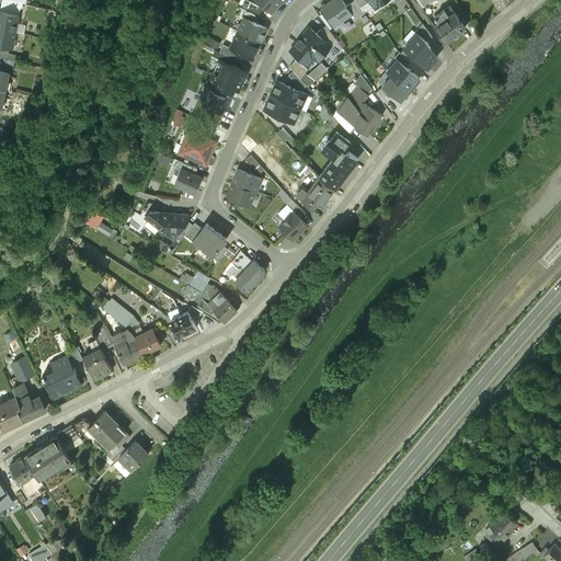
[(262,9),(244,0),(242,6),(260,14),(262,9)]
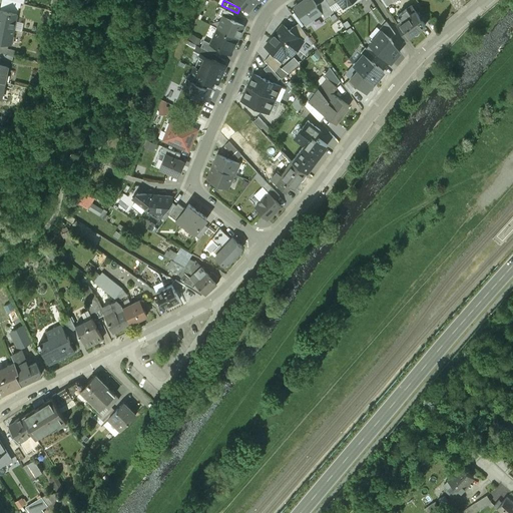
[(255,0),(233,0),(247,12),(258,1),(255,0)]
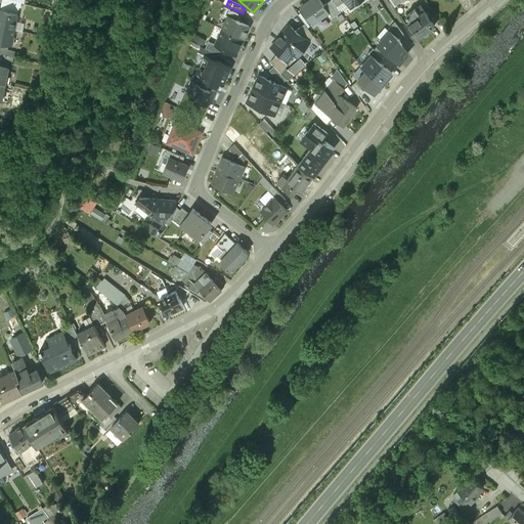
[(311,0),(301,7),(312,24),(329,12),(323,5),(319,0),(311,0)]
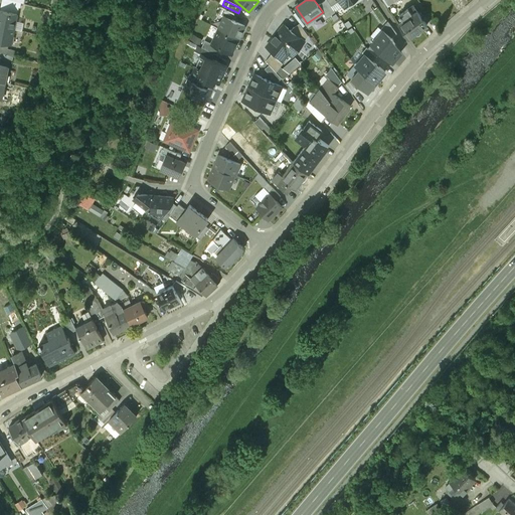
[(331,5),(327,0),(325,0),(318,5),(323,12),(326,17),(334,11),(334,9),(331,5)]
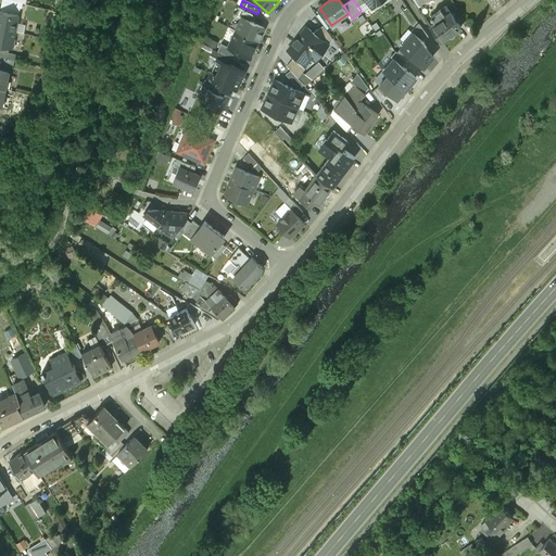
[(445,7),(432,15),(436,22),(431,25),(441,39),(446,37),(449,37),(451,38),(452,37),(454,36),(455,35),(455,33),(455,32),(460,27),(458,25),(460,23),(456,16),(454,19),(445,7)]
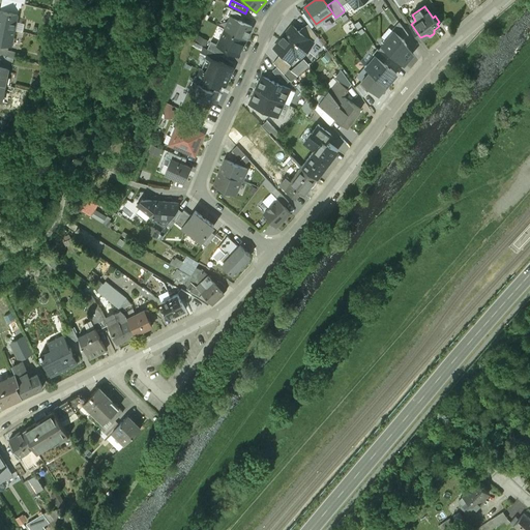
[(18,12),(0,9),(0,25),(13,28),(15,19),(17,19),(18,12)]
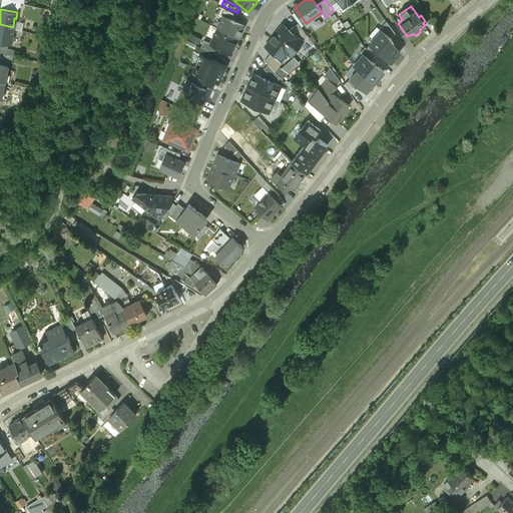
[(233,15),(222,10),(220,15),(223,17),(231,20),(233,15)]
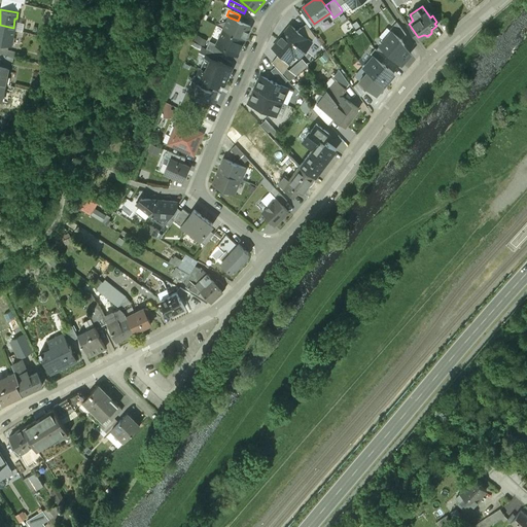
[(245,40),(251,27),(238,21),(230,18),(223,31),(245,40)]
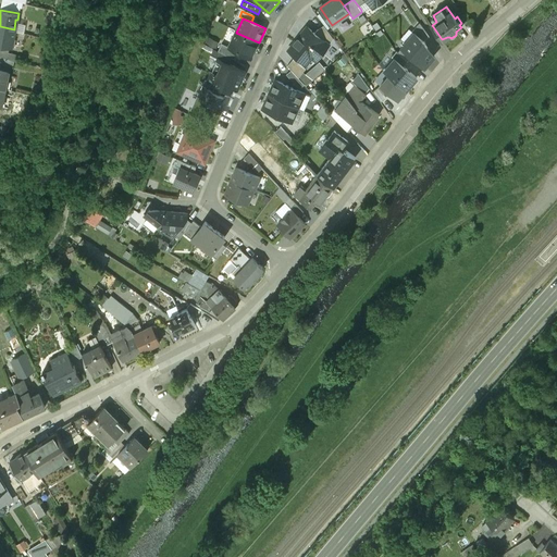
[(429,37),(420,23),(412,32),(415,33),(423,40),(423,41),(429,37)]
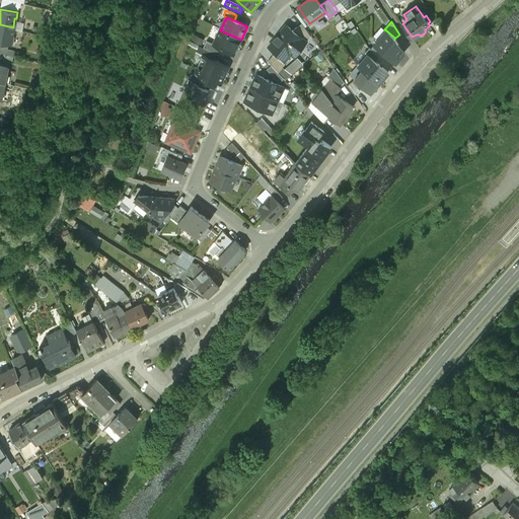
[(302,23),(295,28),(293,31),(306,42),(310,36),(311,36),(302,23)]
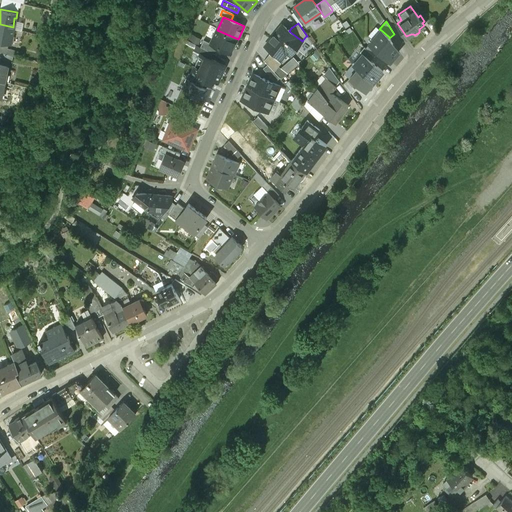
[(13,27),(0,24),(0,40),(9,42),(11,34),(13,34),(14,27),(13,27)]
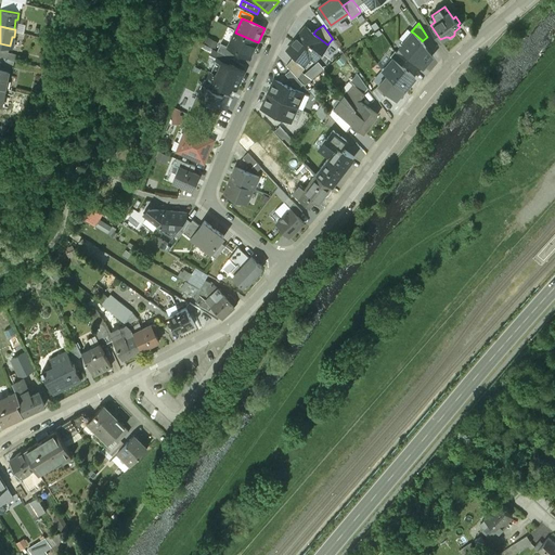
[(315,60),(327,44),(313,34),(307,27),(288,50),(305,64),(311,56),(315,60)]
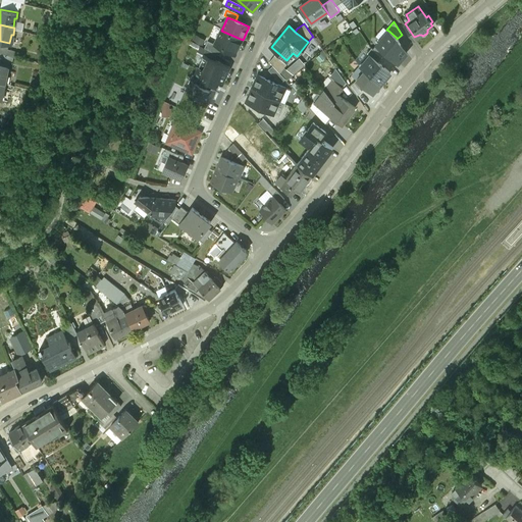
[(236,55),(243,40),(221,31),(214,46),(223,50),(236,55)]
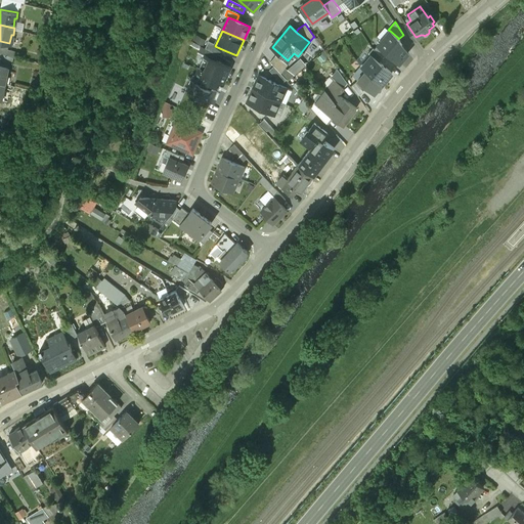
[(398,38),(390,31),(378,44),(379,45),(388,53),(399,63),(408,52),(398,39),(398,38)]
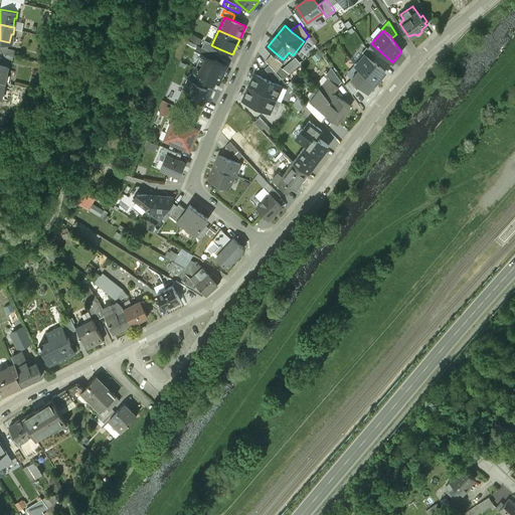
[(9,42),(0,40),(0,51),(8,53),(15,55),(15,48),(8,47),(9,42)]
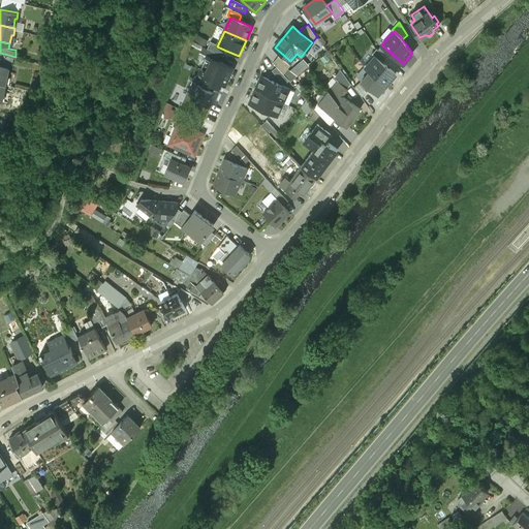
[(226,51),(217,47),(211,43),(207,51),(219,56),(223,58),(226,51)]
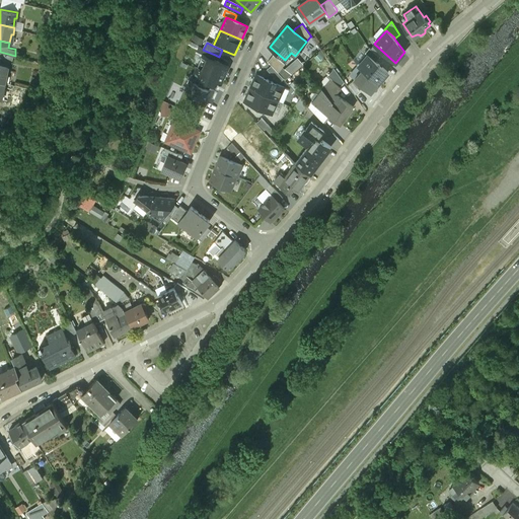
[(384,53),(375,45),(371,49),(380,57),(384,53)]
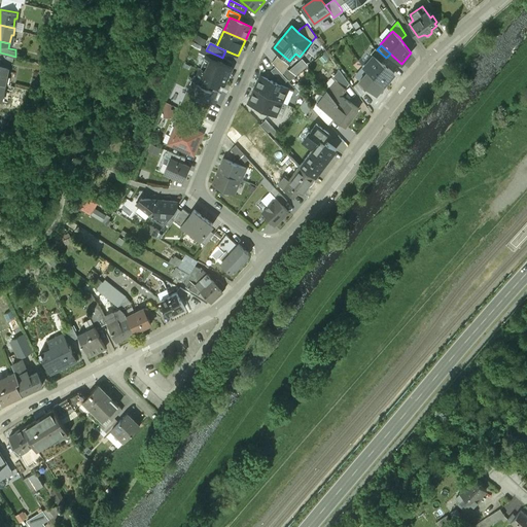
[(377,49),(376,49),(376,48),(371,54),(374,56),(382,63),(386,58),(377,49)]
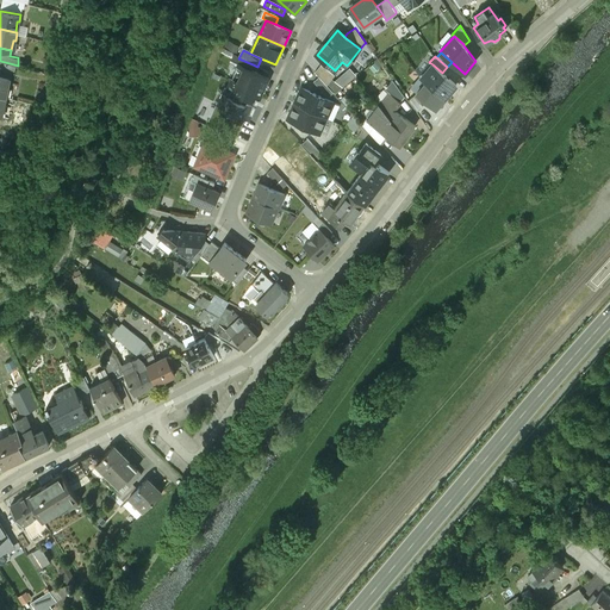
[(253,64),(238,58),(236,66),(238,67),(238,66),(250,72),(253,64)]
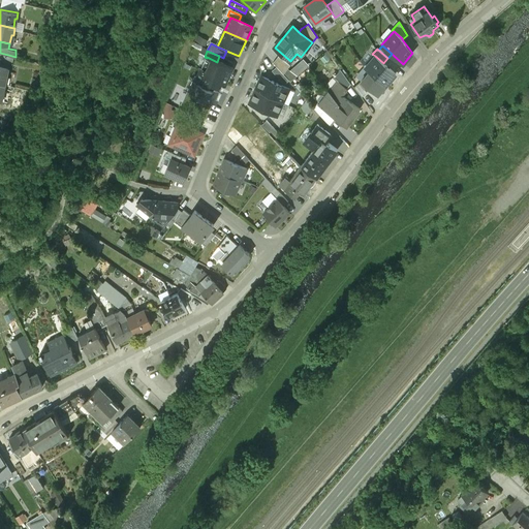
[(290,66),(278,56),(273,63),(284,74),(290,66)]
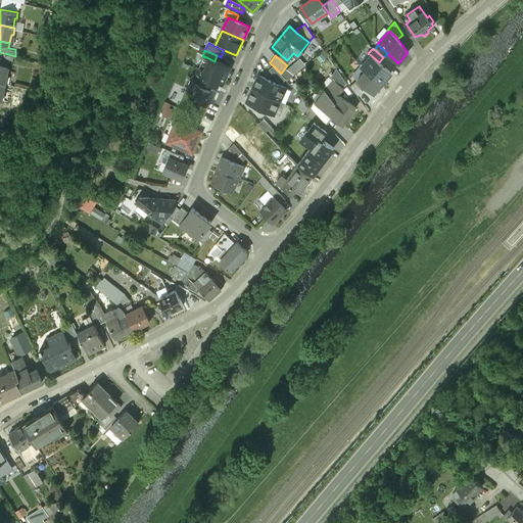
[(379,62),(371,55),(361,66),(366,70),(381,85),(391,73),(379,62)]
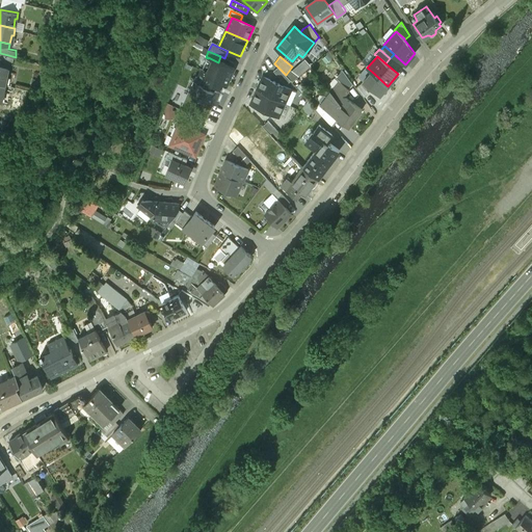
[(198,80),(217,88),(224,91),(234,70),(218,62),(208,57),(208,58),(198,79),(198,80)]
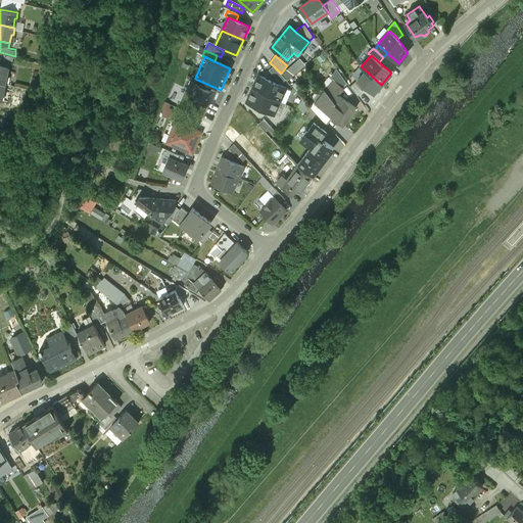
[(346,82),(336,68),(331,76),(334,80),(342,87),(346,82)]
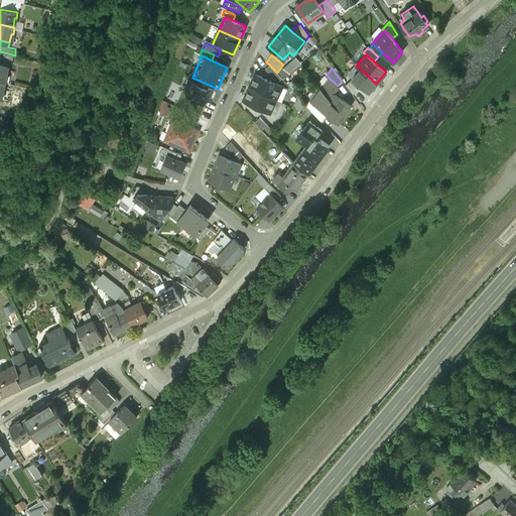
[(376,84),(361,70),(353,79),(358,84),(369,93),(376,84)]
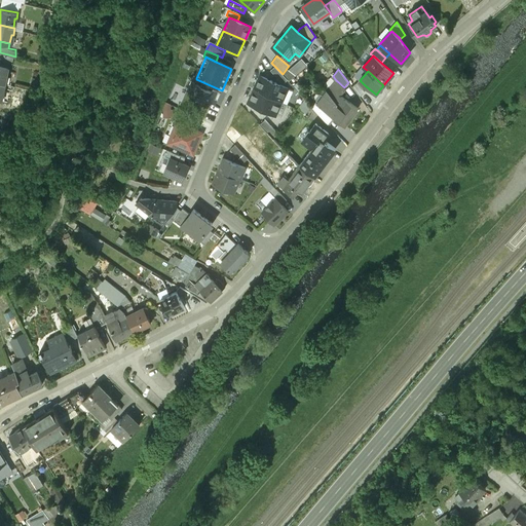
[(288,88),(260,76),(254,89),(282,103),(288,88)]
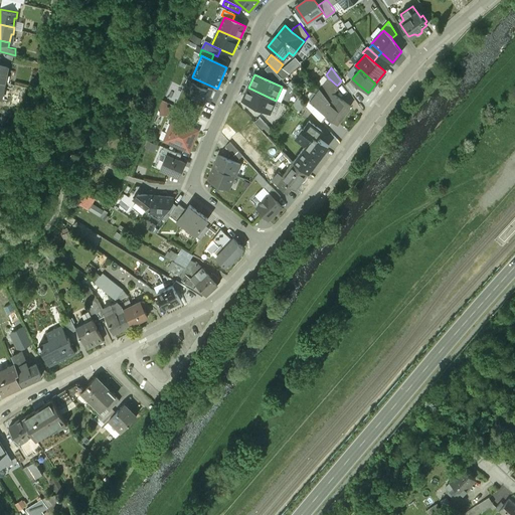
[(209,88),(210,86),(192,77),(192,76),(190,75),(183,91),(210,103),(216,91),(209,88)]
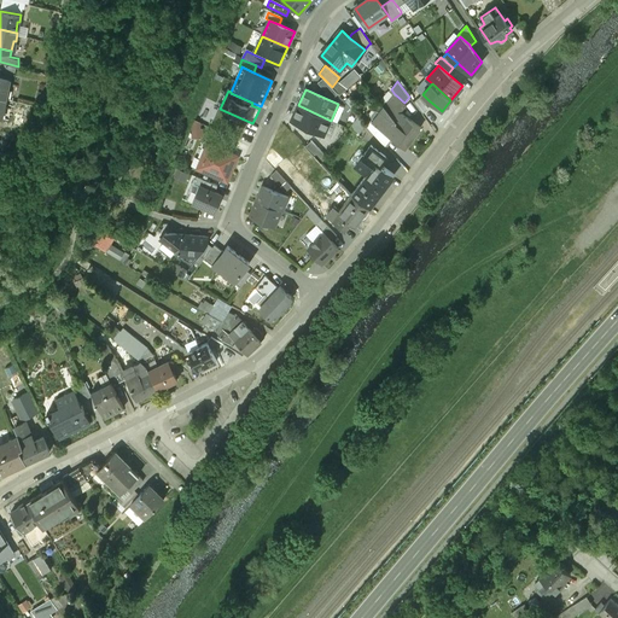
[(421,127),(398,110),(404,103),(395,94),(384,106),(396,122),(414,136),(421,127)]
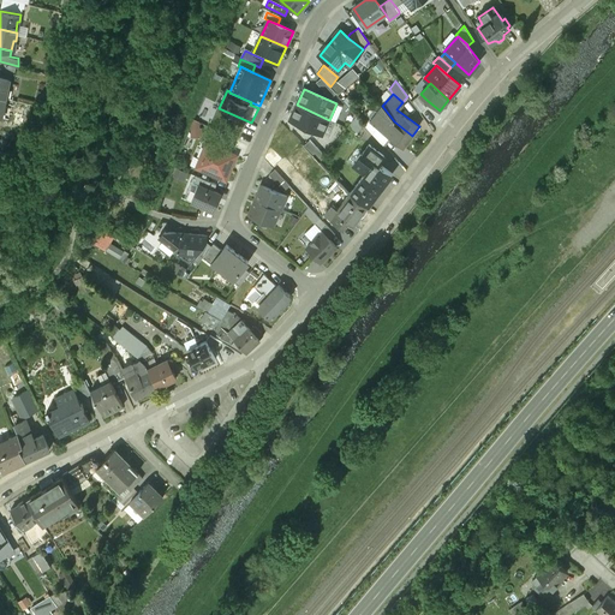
[(423,105),(418,96),(412,101),(421,113),(427,108),(423,105)]
